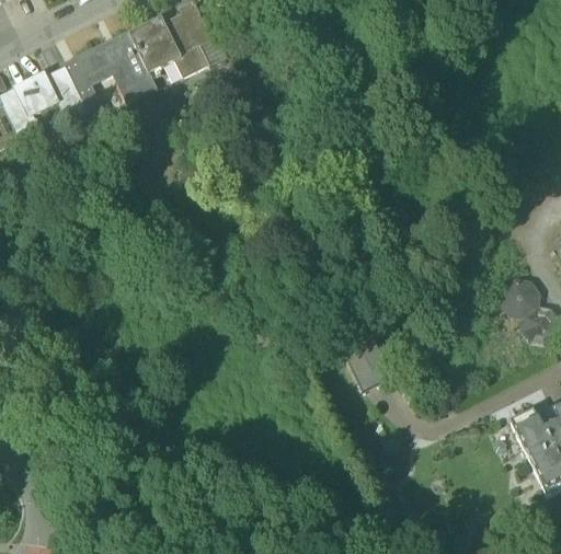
[(210,37),(205,25),(193,0),(180,6),(182,11),(193,32),(198,44),(212,38),(210,37)]
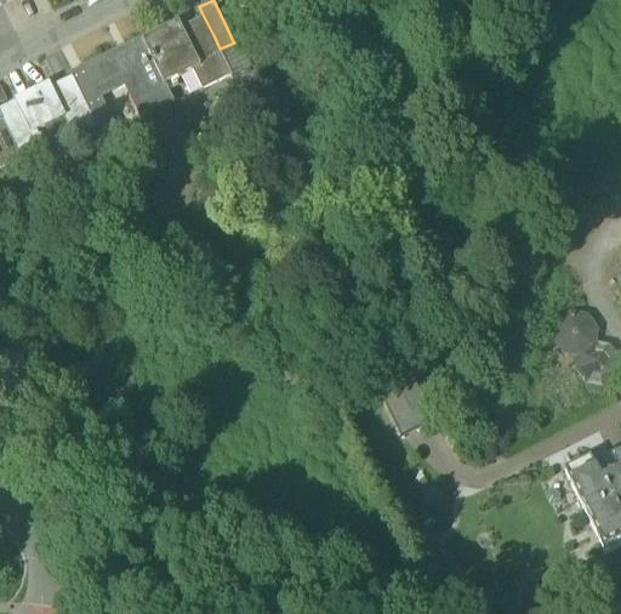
[(203,86),(231,72),(220,49),(214,35),(201,12),(181,23),(178,17),(142,34),(165,80),(193,67),(203,86)]
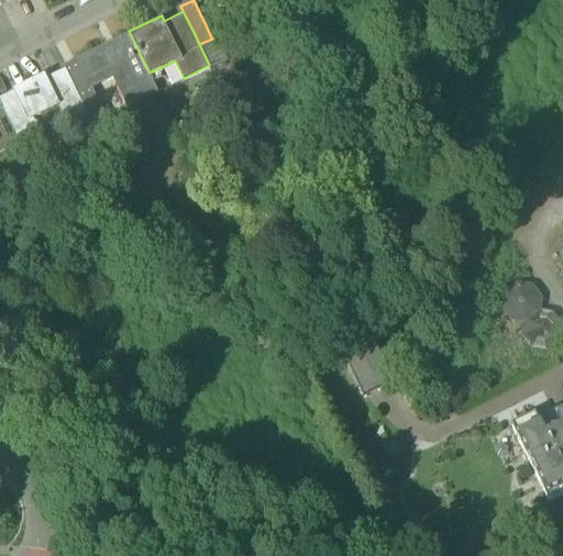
[(74,85),(81,100),(95,92),(90,85),(112,74),(125,102),(156,87),(150,73),(129,31),(129,30),(75,55),(86,79),(74,85)]
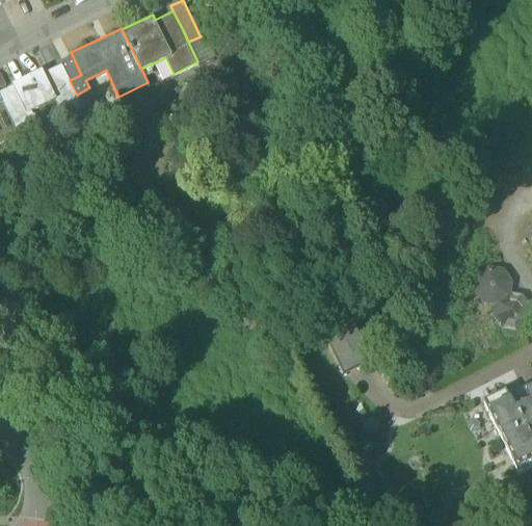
[(201,36),(188,42),(197,61),(214,53),(205,33),(200,35),(201,36)]
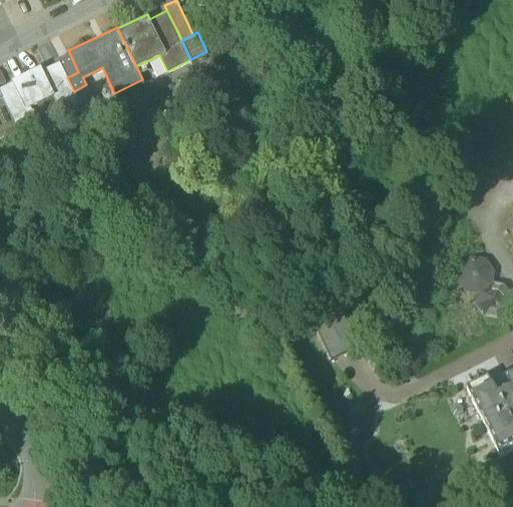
[(59,60),(67,77),(78,72),(68,50),(57,56),(59,60)]
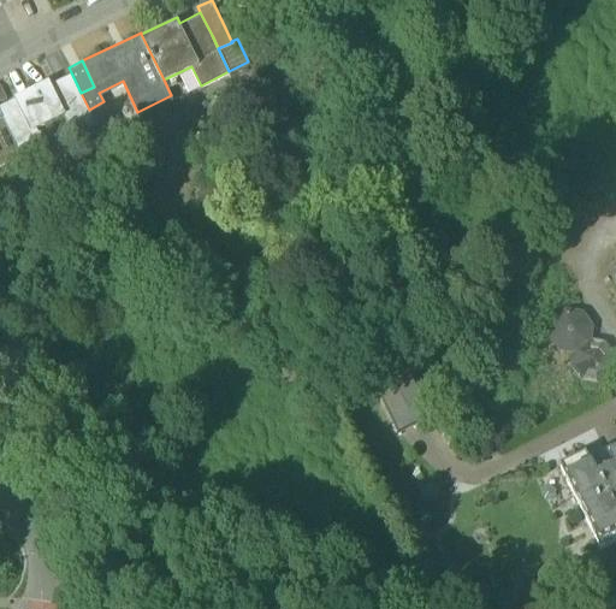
[(13,94),(15,96),(29,126),(35,125),(63,111),(72,132),(95,122),(89,110),(81,93),(71,72),(49,82),(48,78),(13,94)]
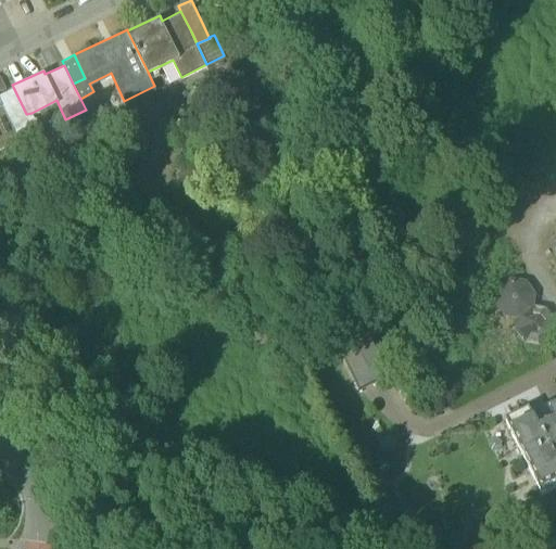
[(4,71),(0,73),(0,91),(12,87),(4,71)]
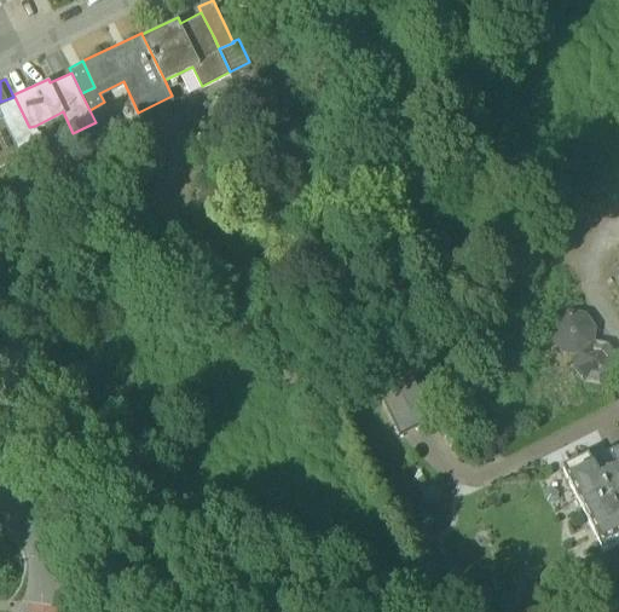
[(38,130),(35,126),(29,127),(15,97),(0,103),(0,107),(4,115),(11,131),(24,154),(23,155),(24,157),(47,146),(40,131),(39,130),(38,130)]
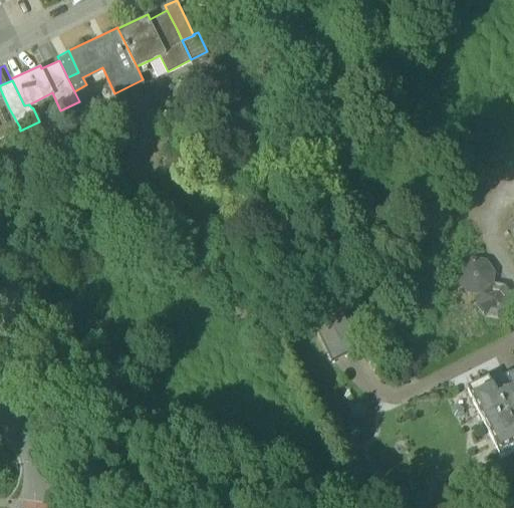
[(93,99),(86,84),(74,91),(79,101),(80,105),(93,99)]
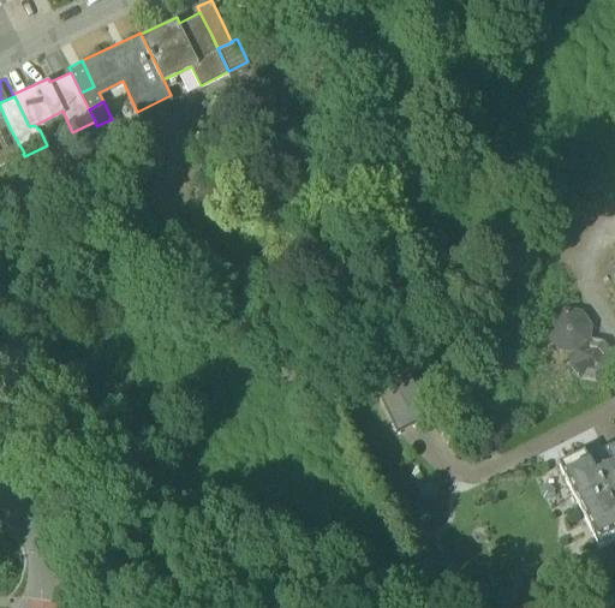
[(0,164),(23,154),(24,153),(11,130),(4,114),(0,115),(0,164)]
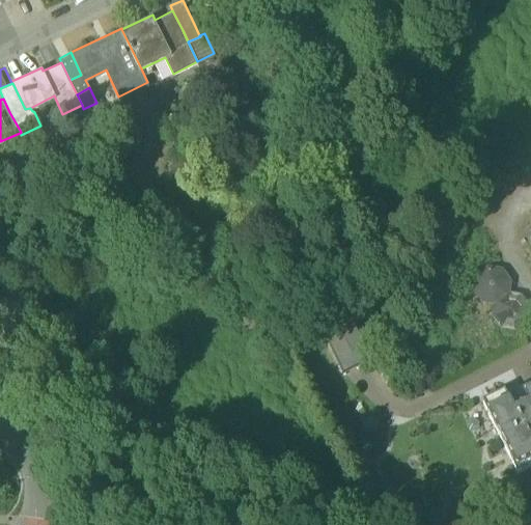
[(483,298),(496,300),(507,292),(509,279),(502,268),(488,266),(477,274),(475,287),(483,298)]
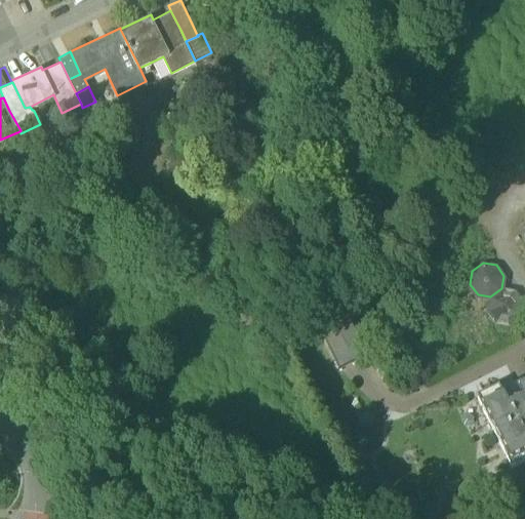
[(496,320),(510,322),(520,314),(521,308),(508,289),(501,288),(490,296),(488,310),(496,320)]
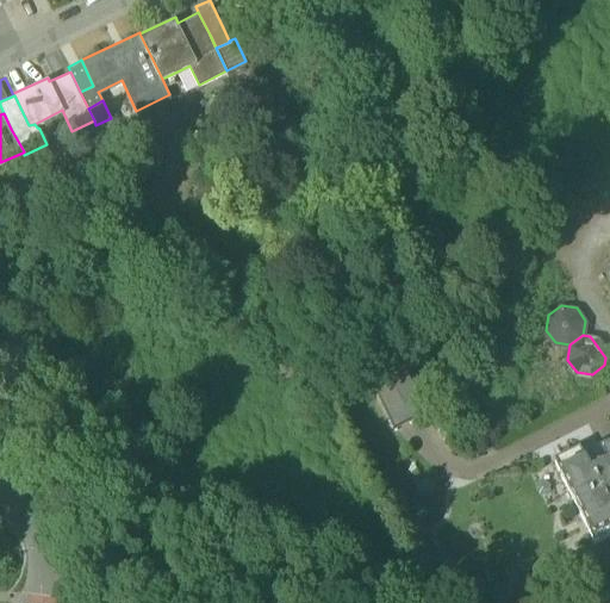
[(587,458),(586,459),(580,445),(555,458),(561,471),(561,472),(595,538),(609,529),(609,447),(605,449),(603,451),(604,453),(589,461),(587,458)]
